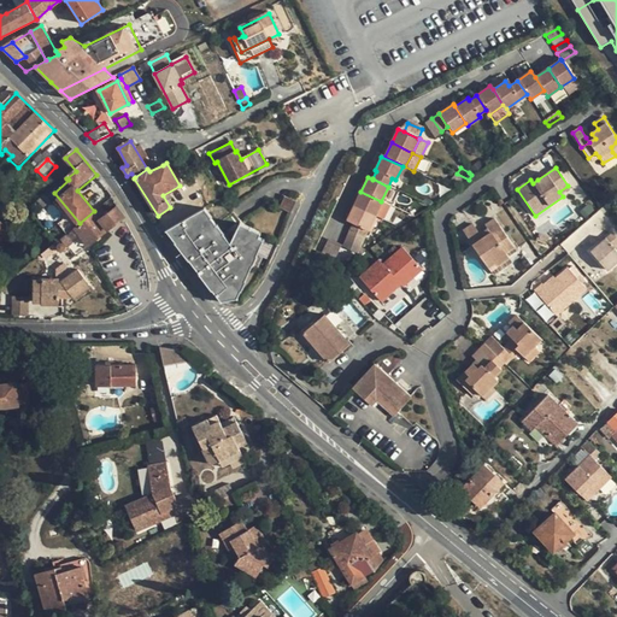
[(375,216),(381,201),(360,192),(354,206),(375,216)]
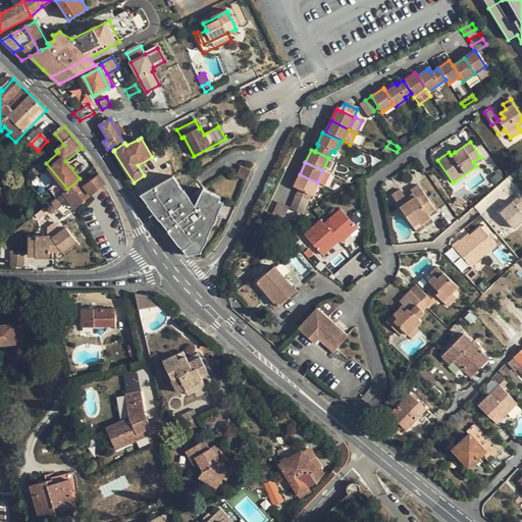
[(239,167),(235,176),(244,180),(248,171),(239,167)]
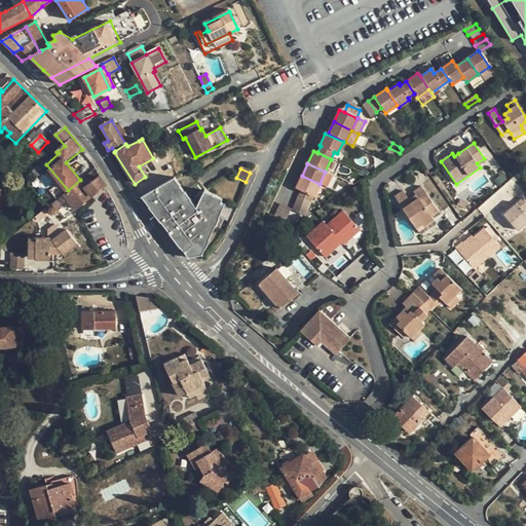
[(212,199),(189,170),(179,176),(144,195),(172,231),(180,226),(184,232),(176,238),(182,246),(179,248),(185,255),(188,258),(202,256),(225,204),(212,199)]
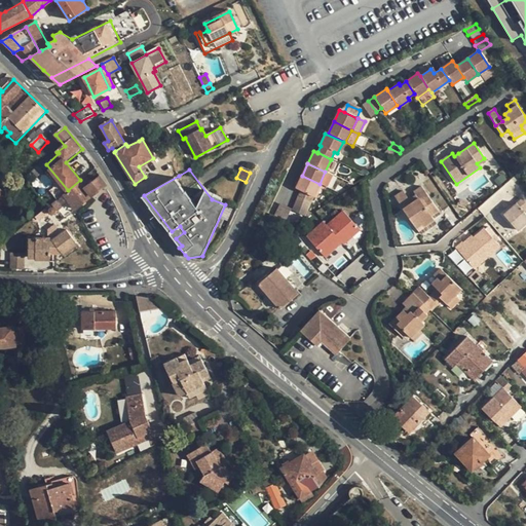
[(348,180),(352,184),(360,178),(357,174),(348,180)]
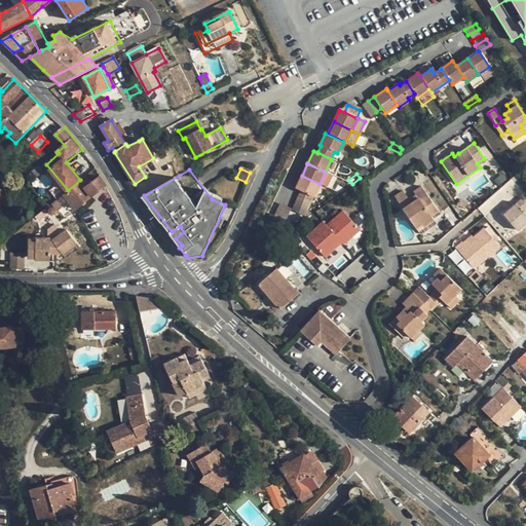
[(299,190),(302,190),(313,196),(320,184),(302,176),(296,188),(299,190)]
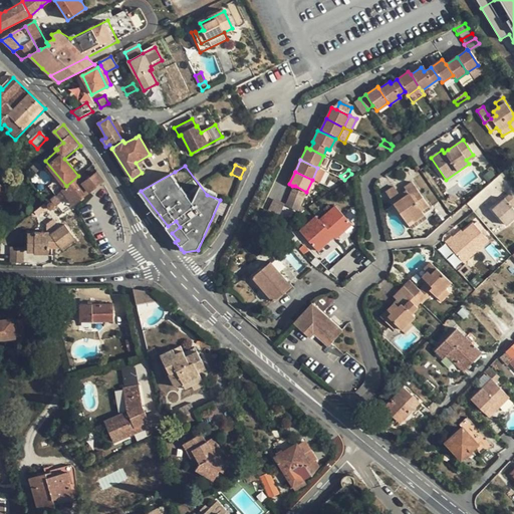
[(64,191),(75,206),(105,183),(98,173),(90,180),(85,174),(64,191)]
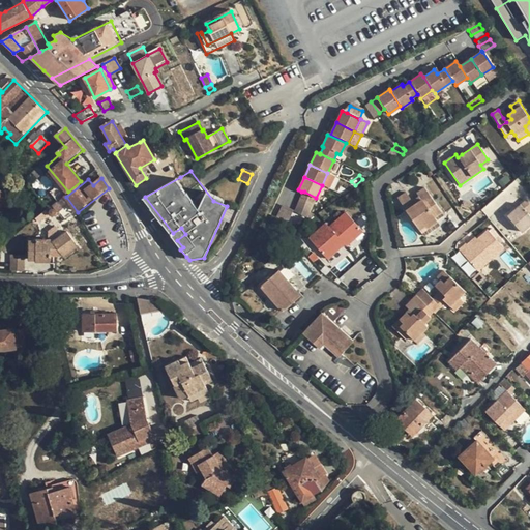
[(0,209),(10,199),(0,189),(0,209)]
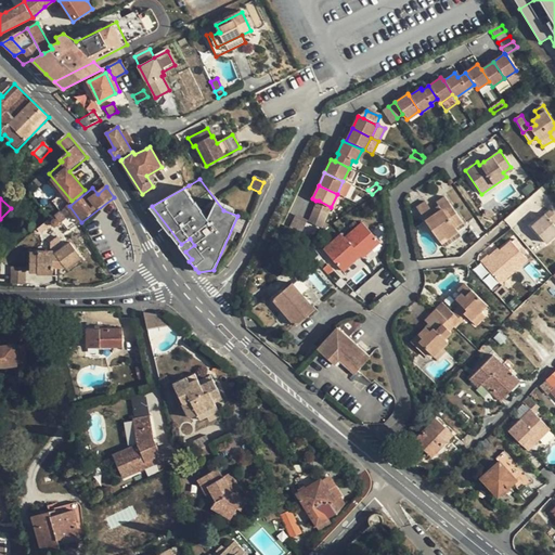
[(433,218),(429,215),(423,205),(415,210),(438,246),(455,235),(452,230),(461,224),(444,199),(435,206),(437,209),(439,214),(433,218)]
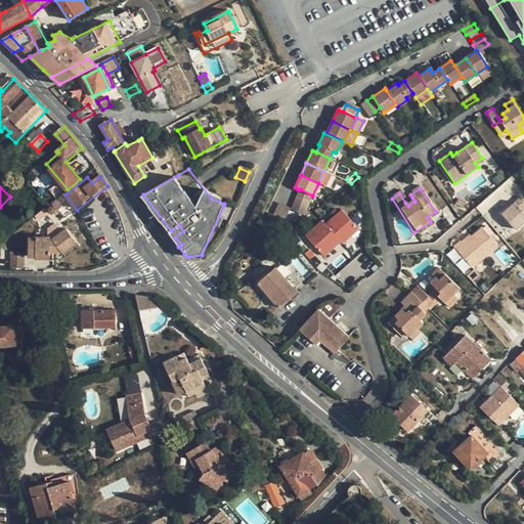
[(301,189),(297,197),(309,203),(312,195),(301,189)]
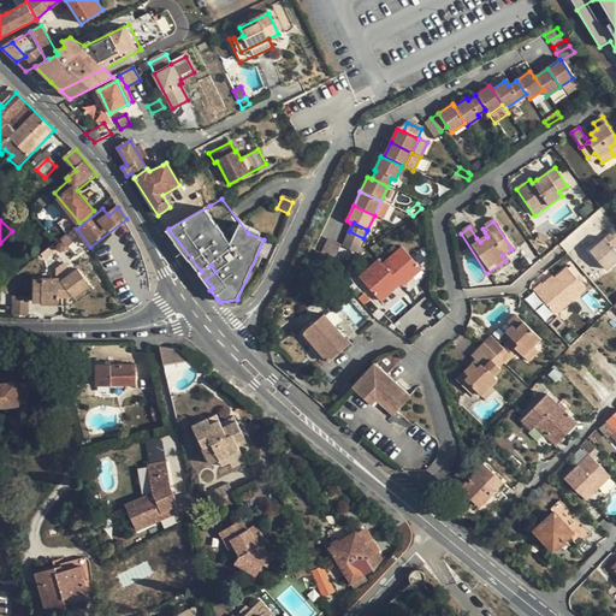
[(169,229),(165,231),(183,255),(209,290),(213,288),(206,279),(215,272),(211,265),(201,271),(169,229)]
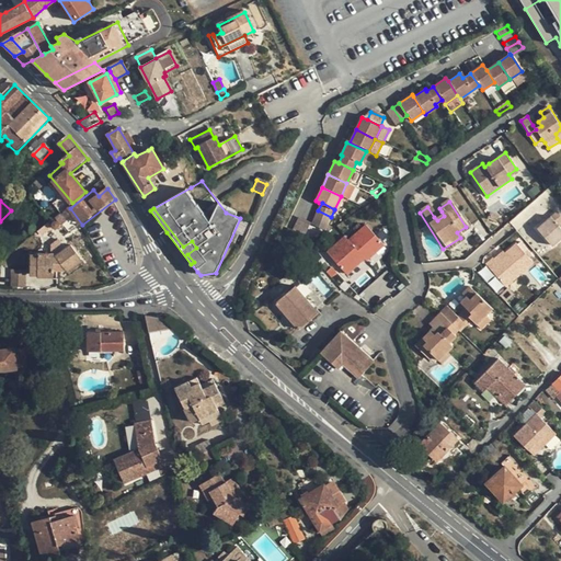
[(549,216),(559,227),(560,224),(560,216),(556,209),(549,216)]
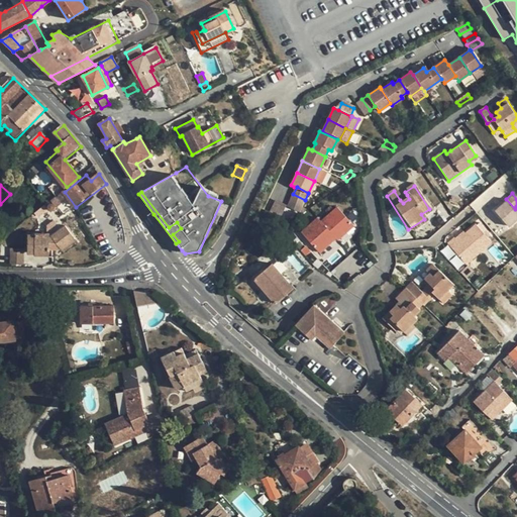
[(506,199),(494,209),(508,225),(516,217),(516,211),(515,209),(506,199)]
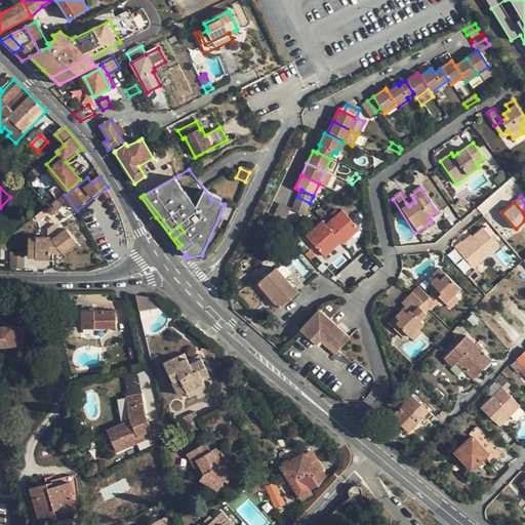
[(307,210),(294,204),(291,210),(305,216),(307,210)]
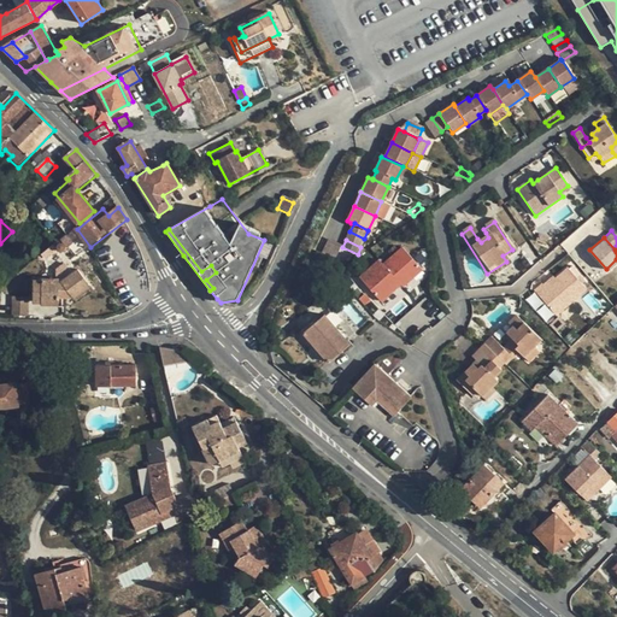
[(57,247),(62,253),(68,248),(63,242),(57,247)]
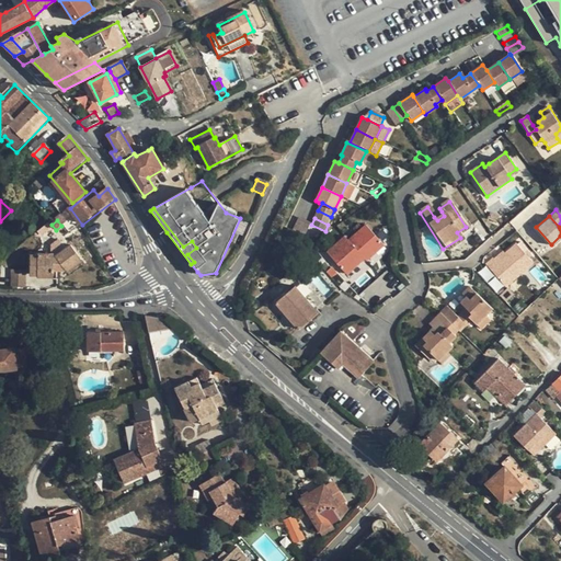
[(298,224),(294,233),(300,237),(305,226),(298,224)]
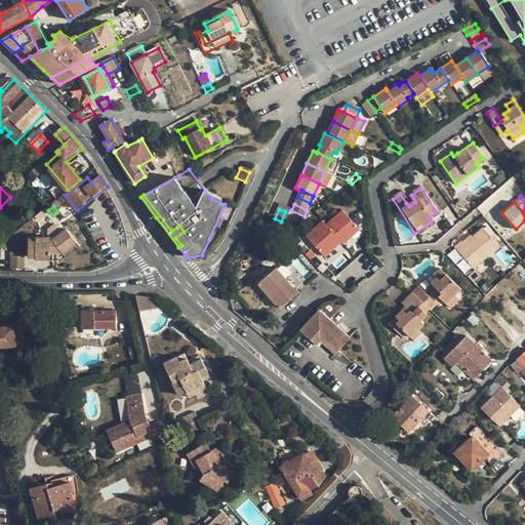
[(323,221),(307,237),(325,257),(341,242),(344,244),(360,229),(342,210),(326,226),(323,221)]
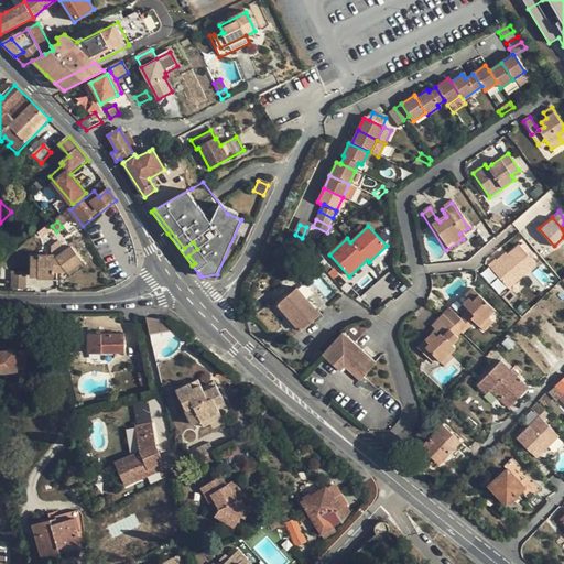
[(41,232),(44,237),(52,230),(49,227),(41,232)]
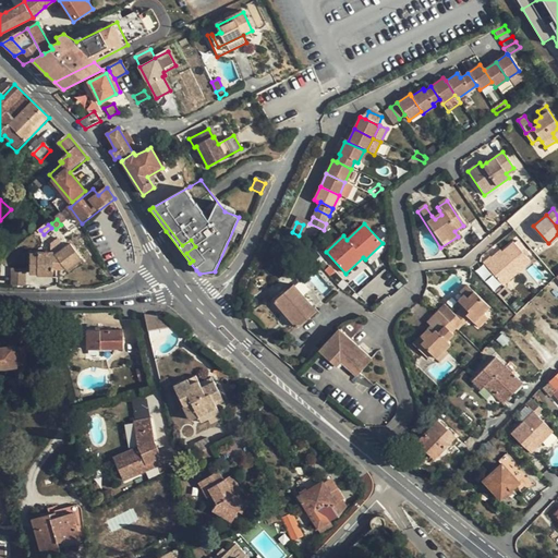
[(303,225),(299,235),(304,238),(308,227),(303,225)]
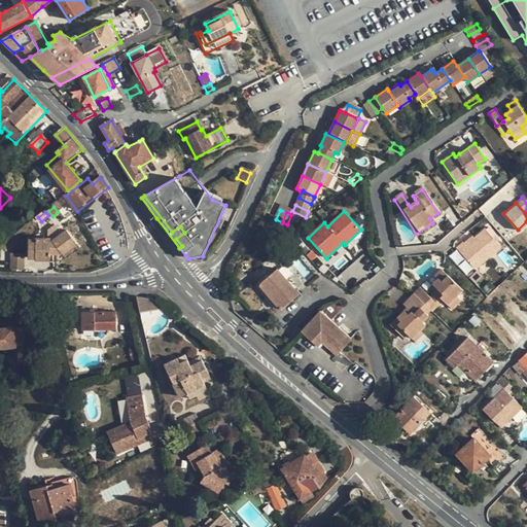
[(31,239),(30,259),(51,260),(51,249),(60,248),(64,256),(78,245),(68,231),(64,234),(58,225),(49,232),(49,239),(31,239)]
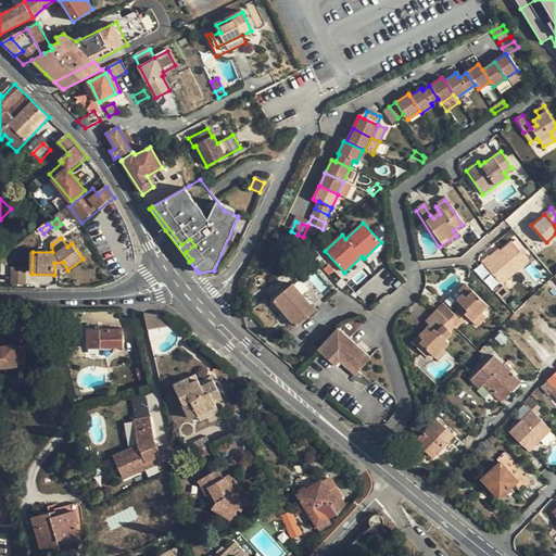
[(492,260),(490,258),(489,257),(481,264),(500,285),(527,260),(510,242),(501,252),(492,260)]
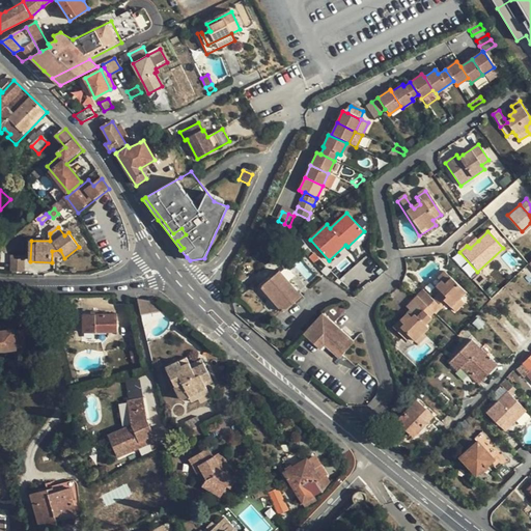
[(476,240),(468,247),(470,248),(478,241),(476,240)]
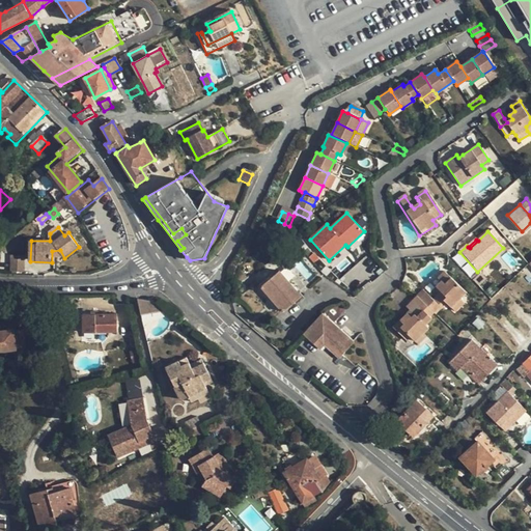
[(12,255),(12,271),(26,271),(26,255),(12,255)]
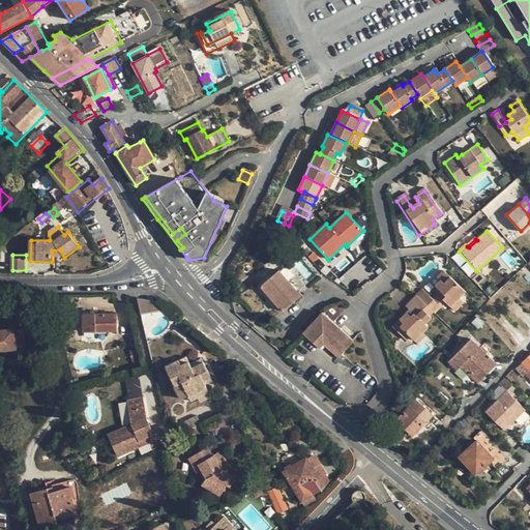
[(444,300),(447,303),(455,311),(463,302),(460,298),(465,292),(444,271),(438,277),(441,281),(436,287),(441,291),(433,300),(438,305),(444,300)]
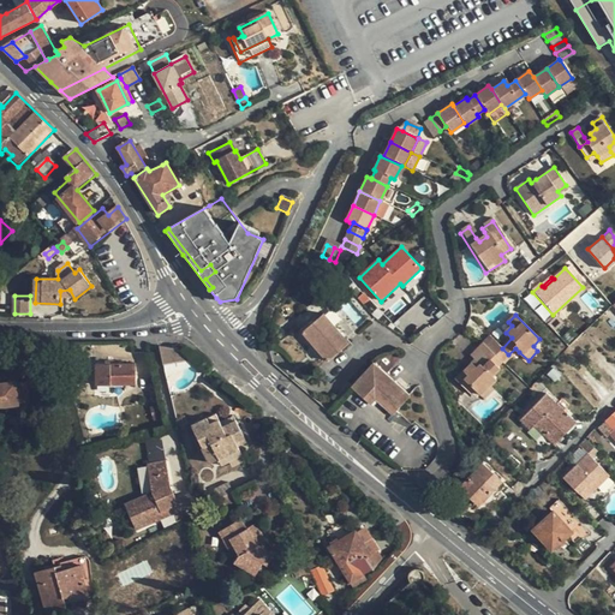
[(317,369),(348,344),(324,316),(304,334),(316,347),(306,356),(317,369)]
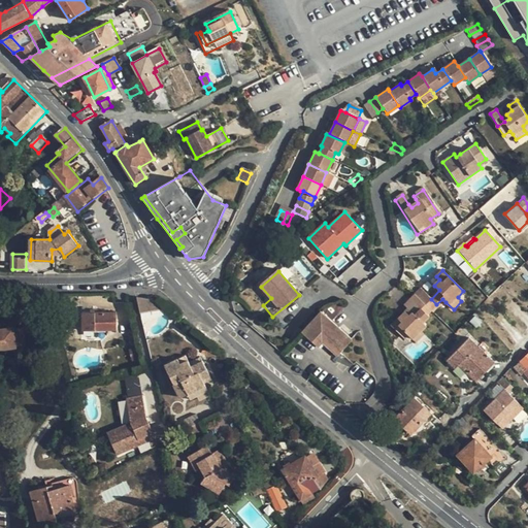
[(422,289),(416,294),(432,310),(436,304),(431,299),(422,289)]
